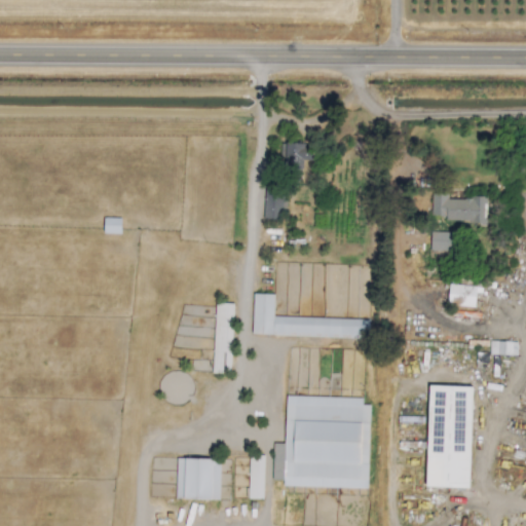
[(308,144),(283,144),(282,175),(307,175),(308,144)]
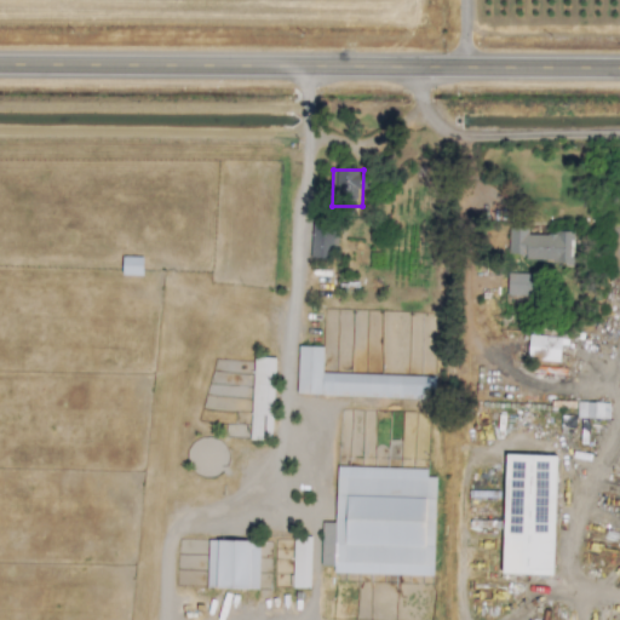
[(336,258),(337,223),(311,222),(310,257),(336,258)]
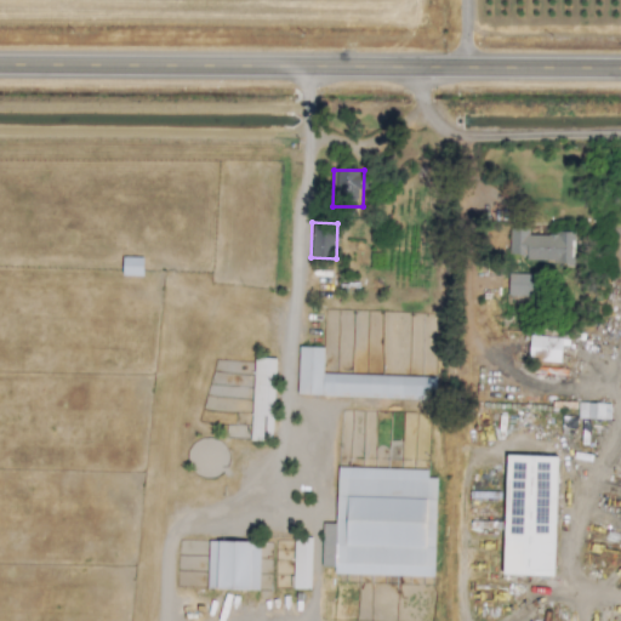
[(567,262),(567,235),(510,233),(508,260),(567,262)]
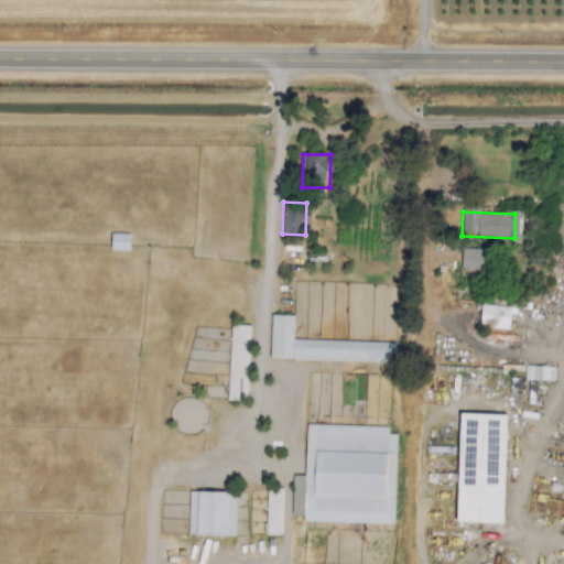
[(128,250),(129,234),(110,234),(110,250),(128,250)]
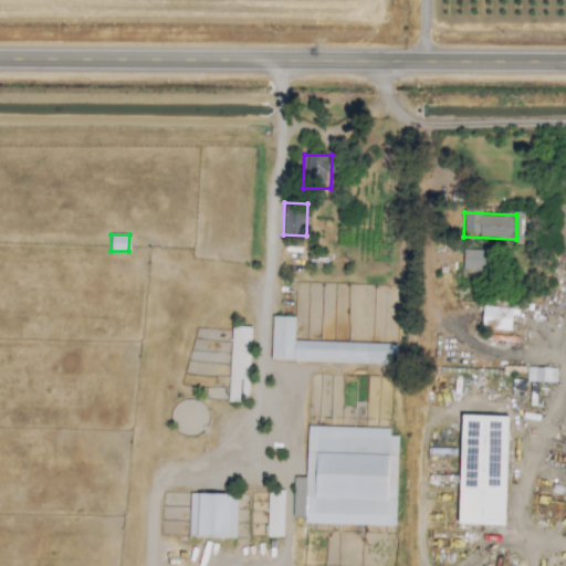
[(494,271),(494,250),(462,250),(462,278),(474,278),(474,271),(494,271)]
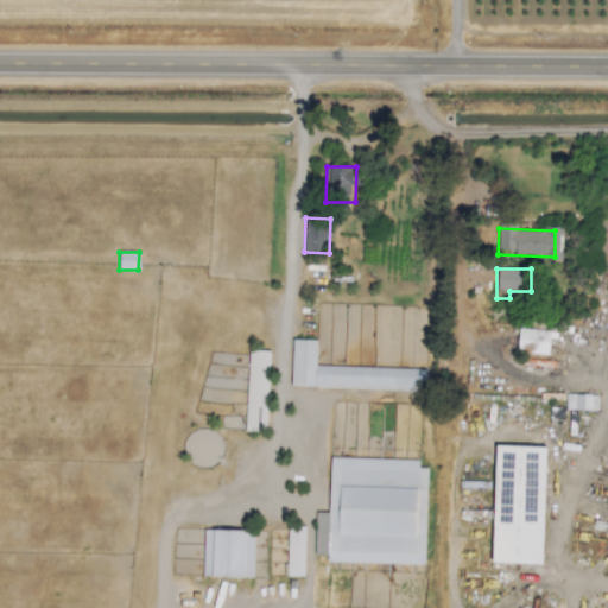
[(549,330),(518,329),(517,353),(548,354),(549,330)]
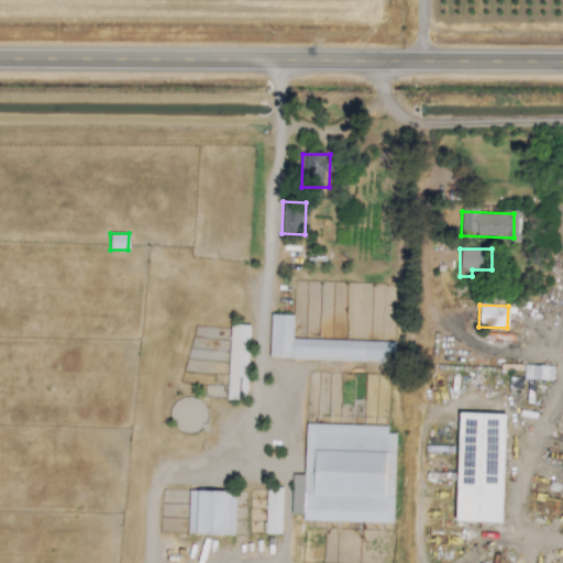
[(268,359),(394,362),(394,342),(291,339),(293,315),(269,315),(268,359)]
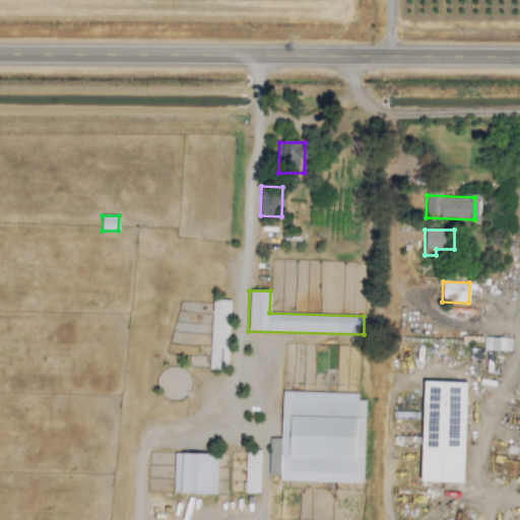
[(209,369),(228,370),(230,301),(212,300),(209,369)]
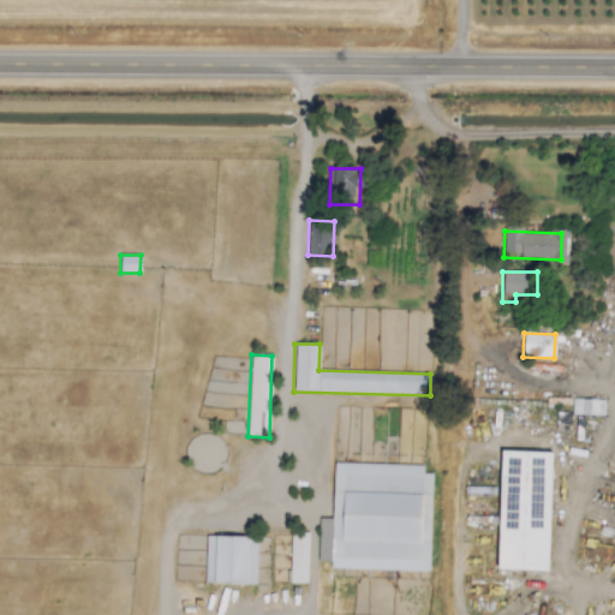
[(603,416),(603,399),(572,399),(572,415),(603,416)]
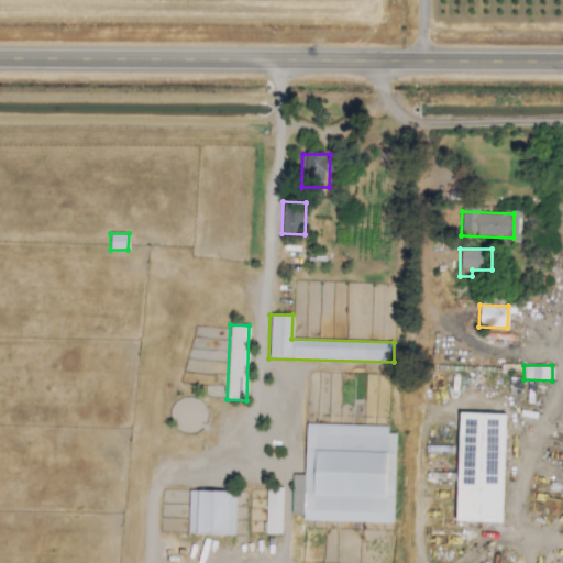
[(501,522),(505,414),(457,412),(454,521),(501,522)]
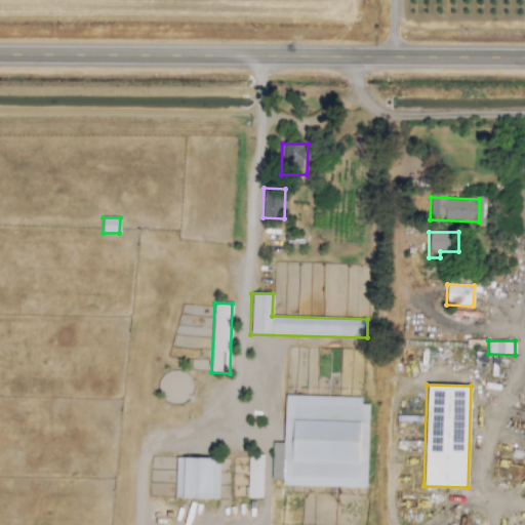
[(366,487),(368,404),(361,404),(361,397),(284,395),(283,442),(272,442),(271,480),(282,480),(282,485),(366,487)]
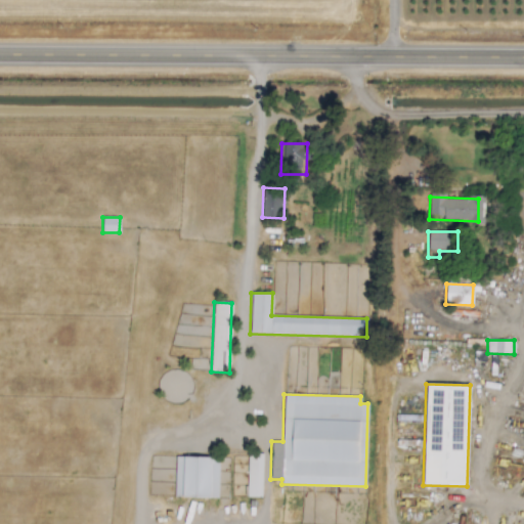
[(261,497),(262,454),(248,454),(247,496),(261,497)]
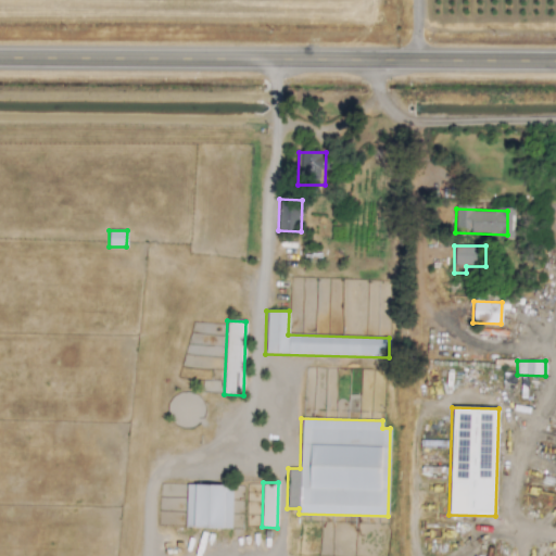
[(227,529),(229,485),(186,484),(185,528),(227,529)]
